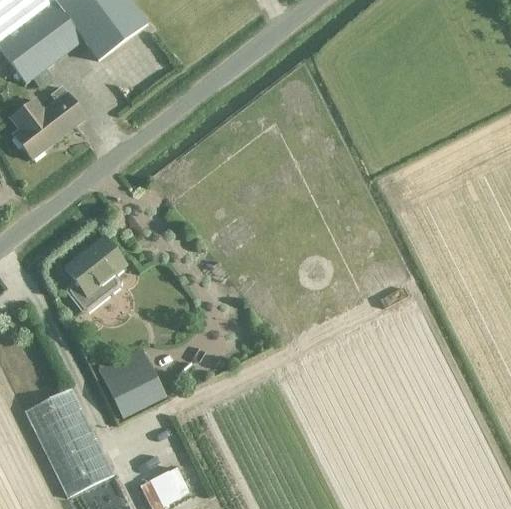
[(0,0),(0,41),(55,0),(0,0)]
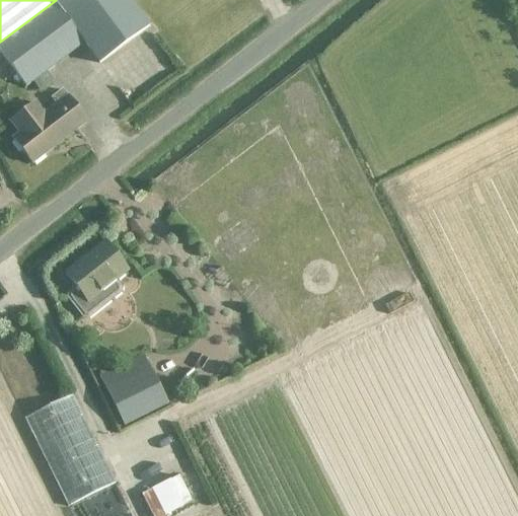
[(149,23),(131,0),(56,0),(0,42),(0,49),(26,84),(33,78),(41,88),(53,79),(46,70),(84,41),(99,61),(149,23)]
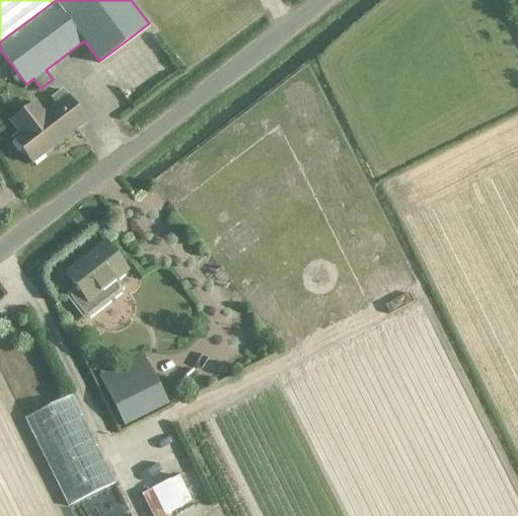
[(57,102),(45,112),(35,99),(10,119),(20,131),(13,136),(32,161),(87,119),(63,87),(52,96),(57,102)]
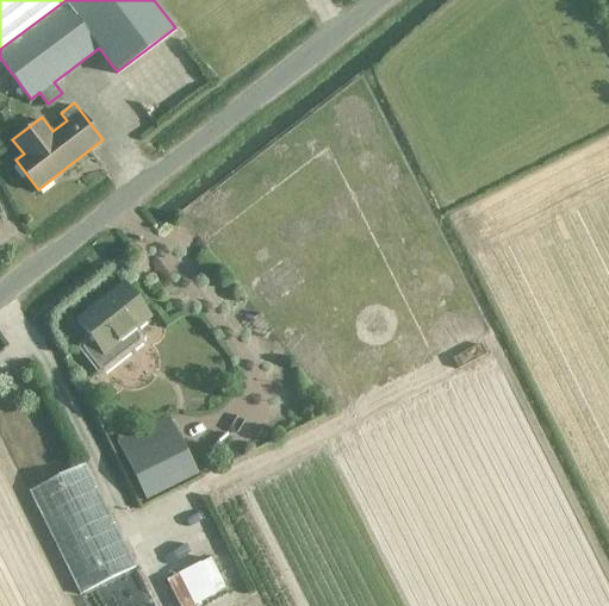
[(76,318),(89,336),(81,342),(81,347),(98,369),(104,369),(141,341),(142,335),(135,326),(149,316),(149,317),(150,316),(124,281),(123,282),(78,318),(76,318)]
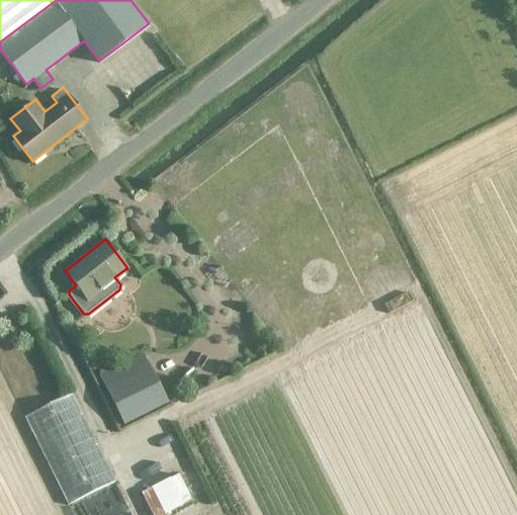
[(100,374),(124,423),(168,401),(144,352),(100,374)]
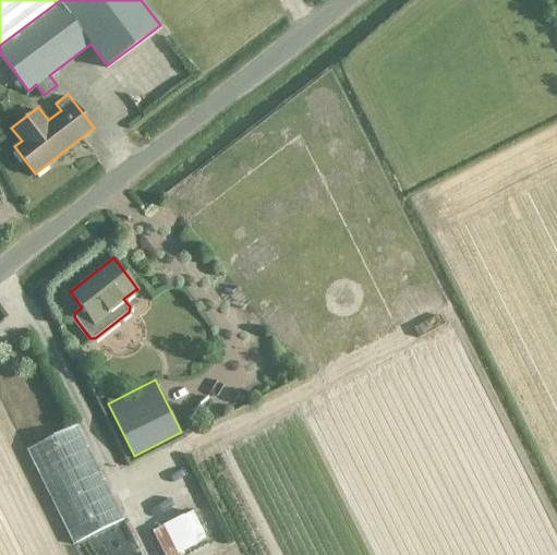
[(73,540),(124,516),(81,419),(28,443),(73,540)]
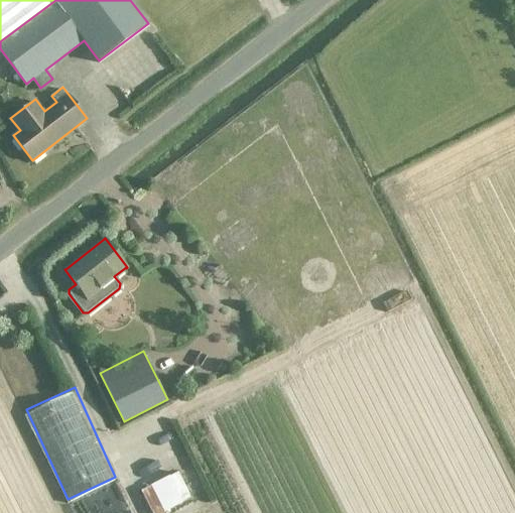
[(142,483),(152,511),(190,497),(180,470),(142,483)]
